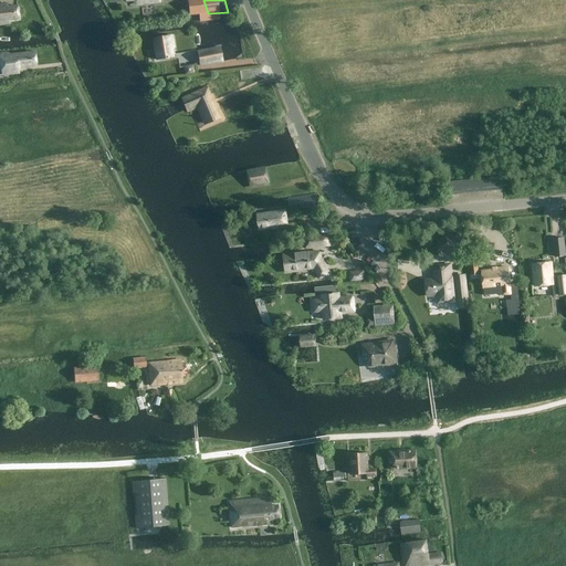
[(7,3),(0,4),(0,23),(9,22),(9,19),(18,18),(16,6),(7,7),(7,3)]
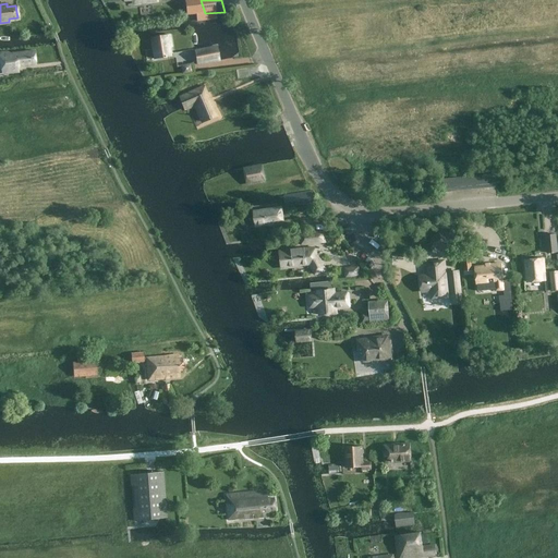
[(148,15),(148,7),(134,7),(134,16),(148,15)]
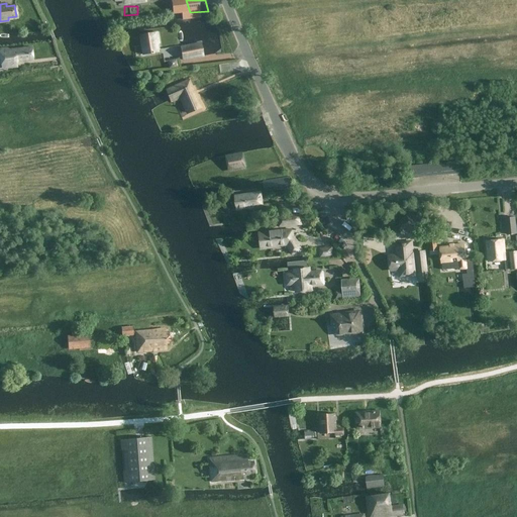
[(139,34),(142,54),(158,52),(156,43),(158,43),(156,31),(139,34)]
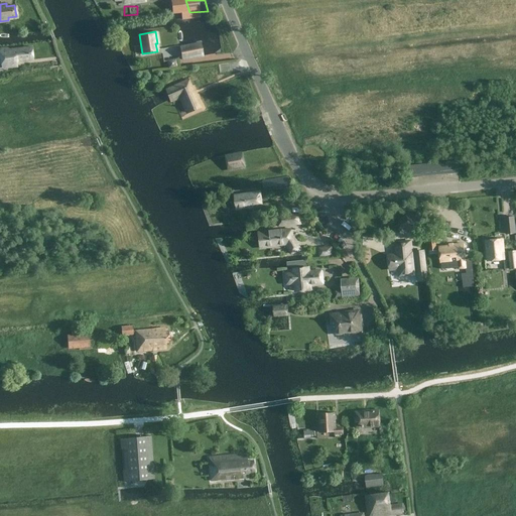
[(200,42),(179,46),(181,59),(203,55),(200,42)]
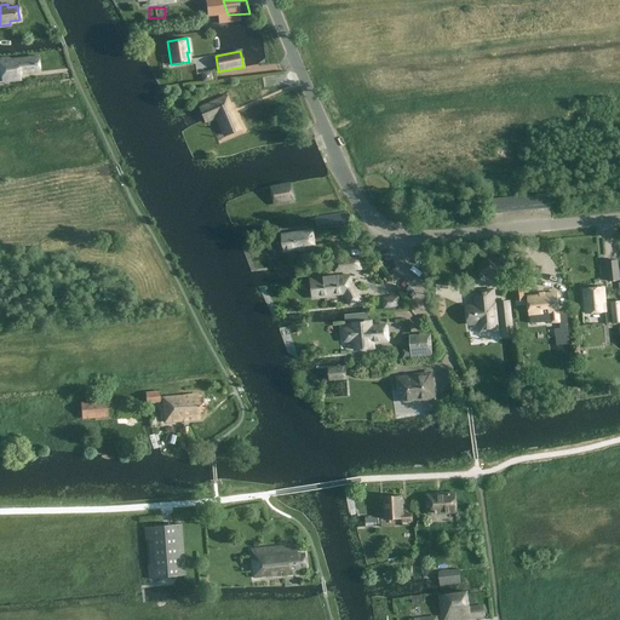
[(39,70),(36,56),(11,59),(7,57),(0,57),(0,69),(0,70),(1,81),(19,80),(19,74),(39,70)]
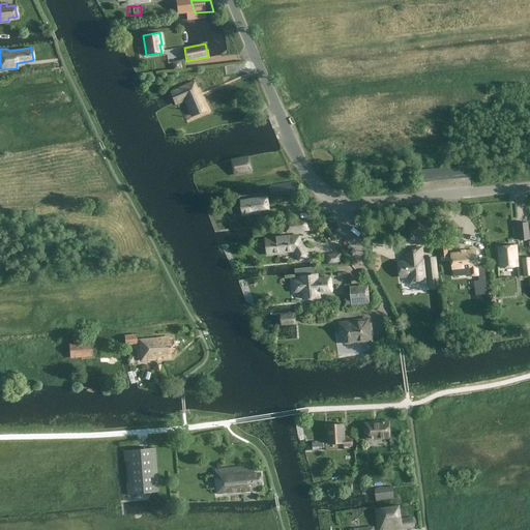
[(177,62),(169,64),(170,71),(178,70),(177,62)]
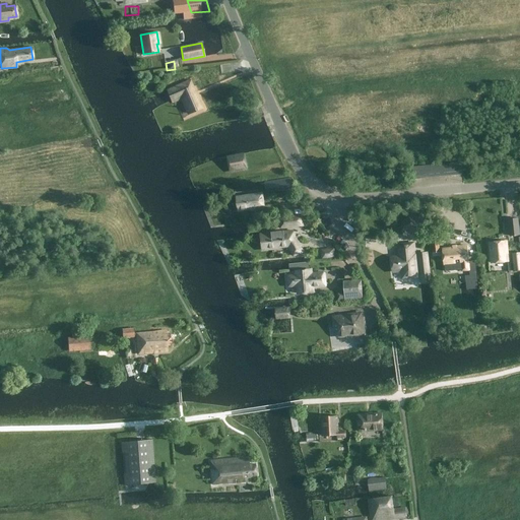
[(188,114),(201,108),(189,80),(167,89),(172,102),(181,98),(188,114)]
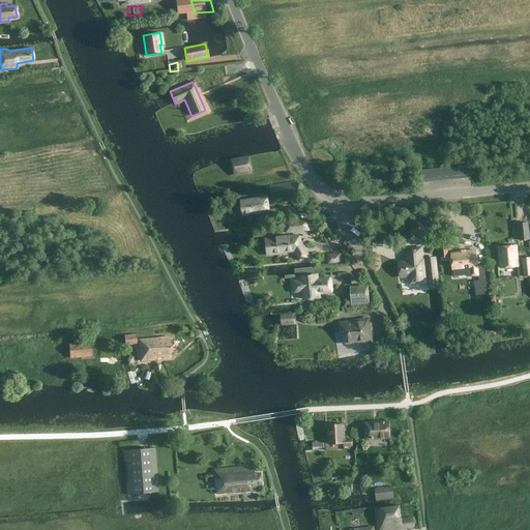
[(248,160),(232,164),(234,175),(251,172),(248,160)]
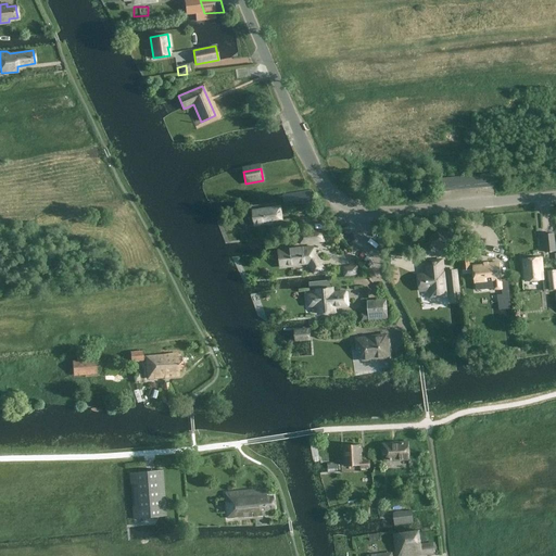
[(283,206),(298,204),(313,202),(312,189),(297,192),(295,191),(282,193),(283,206)]
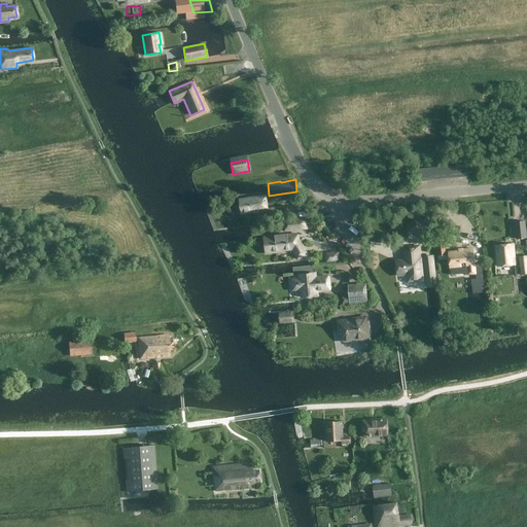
[(265,196),(239,199),(241,213),(253,211),(254,213),(267,211),(265,196)]
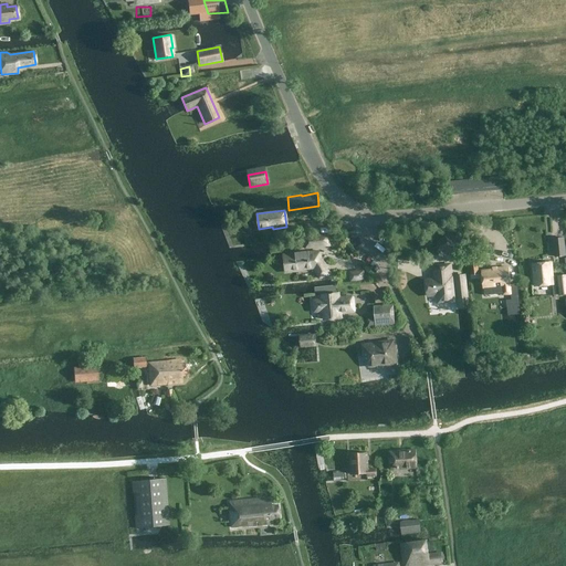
[(459,239),(443,232),(438,248),(453,253),(459,239)]
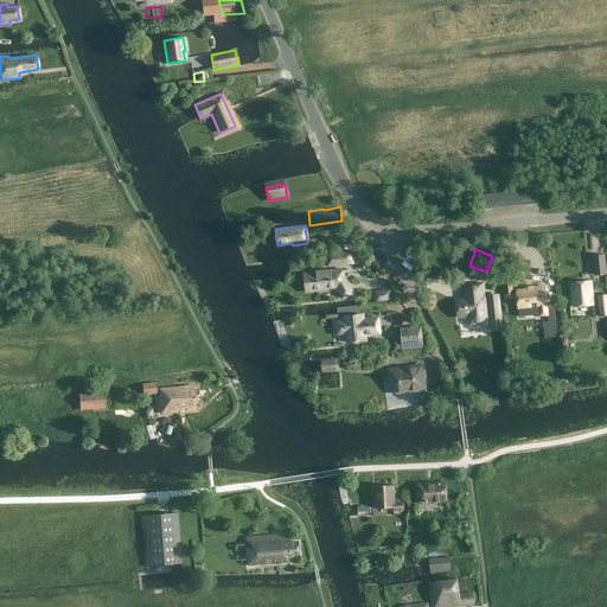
[(606,275),(604,255),(593,256),(595,275),(606,275)]
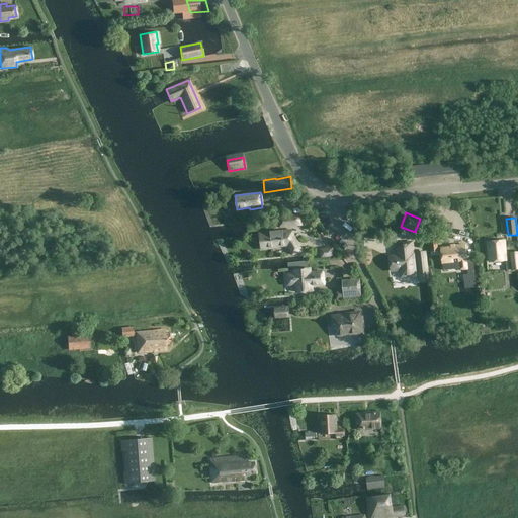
[(272,248),(272,247),(287,245),(291,254),(301,250),(297,242),(292,236),(292,230),(270,232),(270,233),(259,234),(260,249),(272,248)]
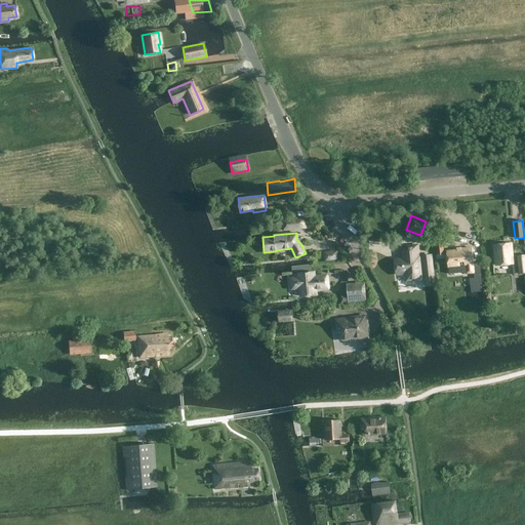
[(435,239),(436,255),(444,254),(442,239),(435,239)]
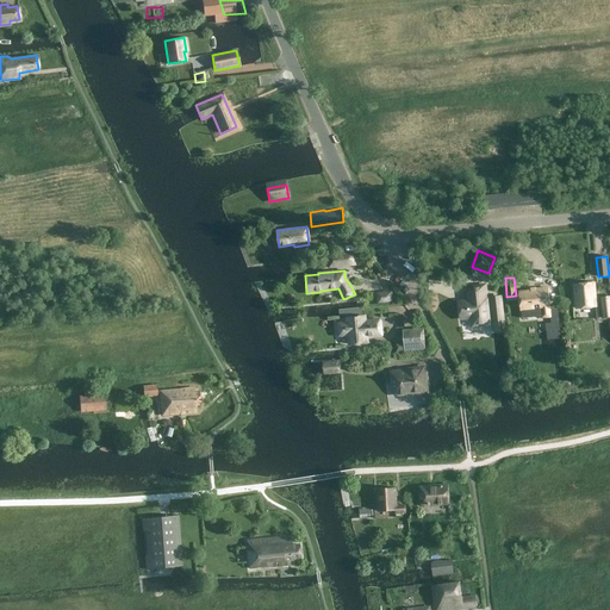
[(577,309),(595,306),(602,306),(603,318),(609,317),(609,297),(595,298),(593,282),(574,285),(577,309)]
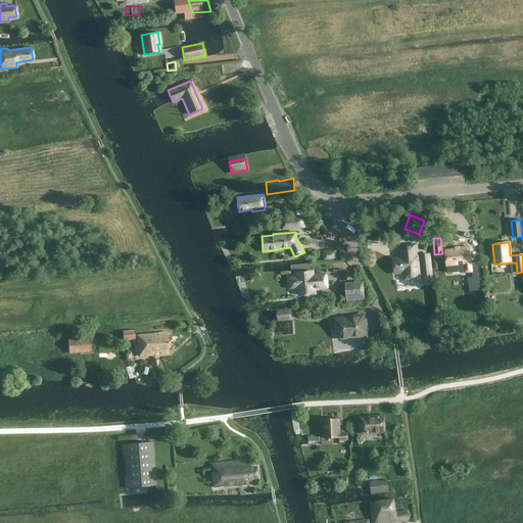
[(417,243),(399,245),(403,281),(421,279),(417,243)]
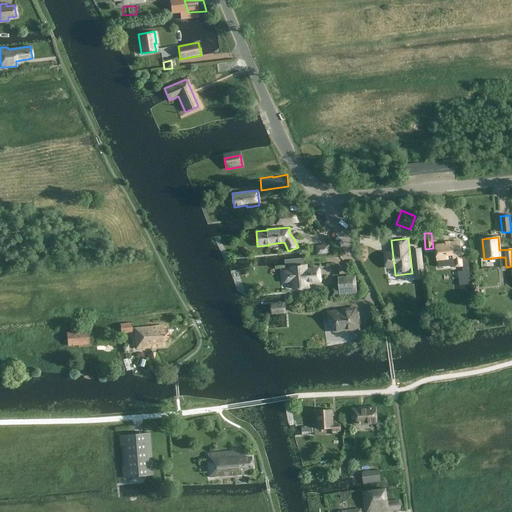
[(454,266),(464,265),(463,258),(461,258),(459,242),(449,243),(448,241),(445,242),(445,244),(436,245),(437,259),(448,258),(448,259),(454,258),(454,266)]
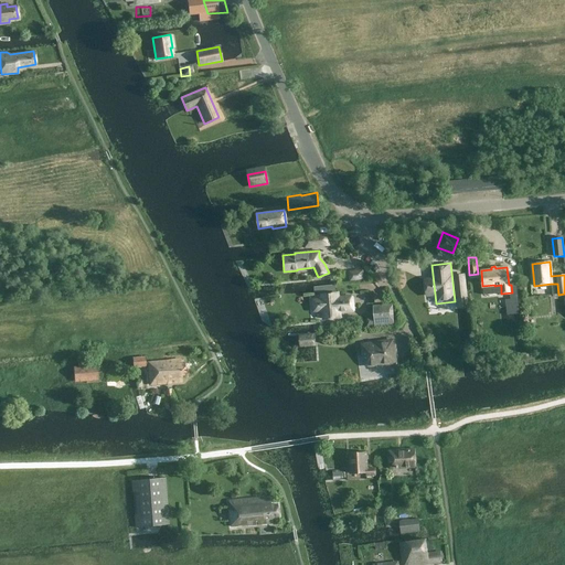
[(363,269),(348,272),(349,283),(364,280),(363,269)]
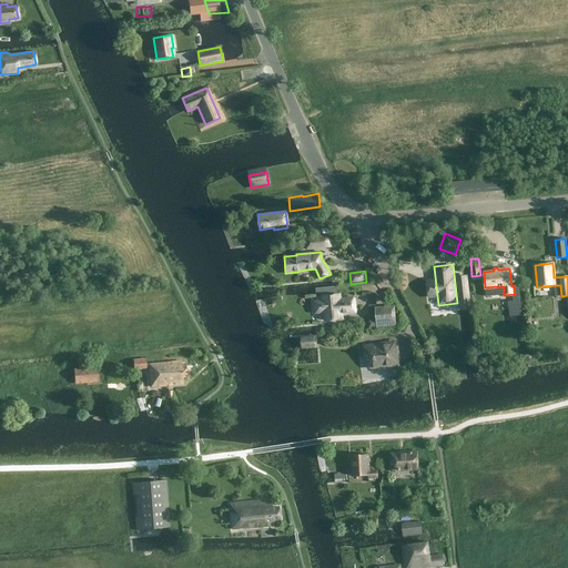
[(465,276),(458,277),(460,305),(467,304),(465,276)]
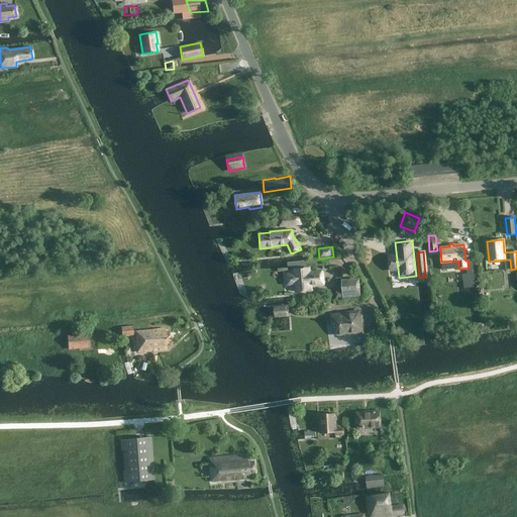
[(287,262),(288,267),(288,269),(308,267),(307,260),(303,261),(287,262)]
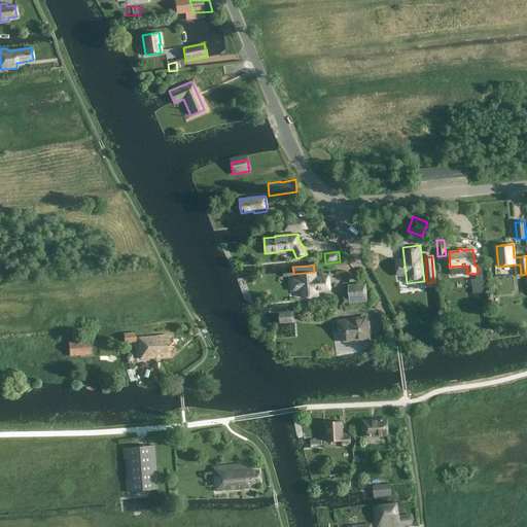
[(300,274),(301,284),(295,285),(296,301),(302,300),(302,296),(316,295),(315,290),(328,289),(327,276),(314,277),(314,273),(300,274)]
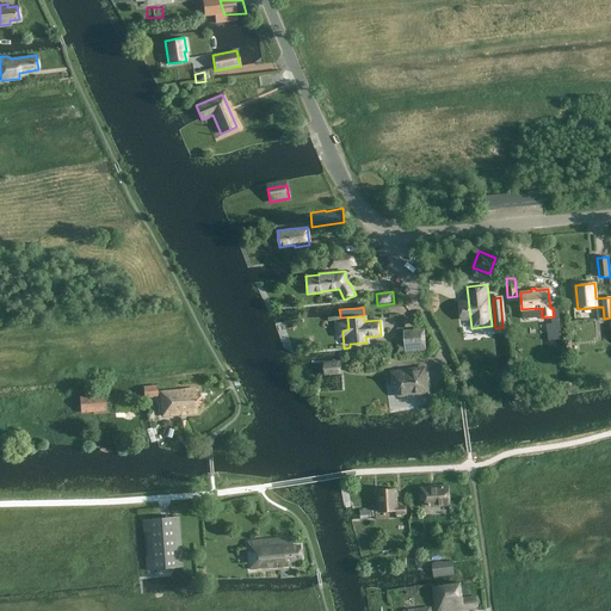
[(415,352),(415,351),(424,350),(423,333),(413,334),(405,335),(405,345),(395,346),(396,353),(406,352),(415,352)]
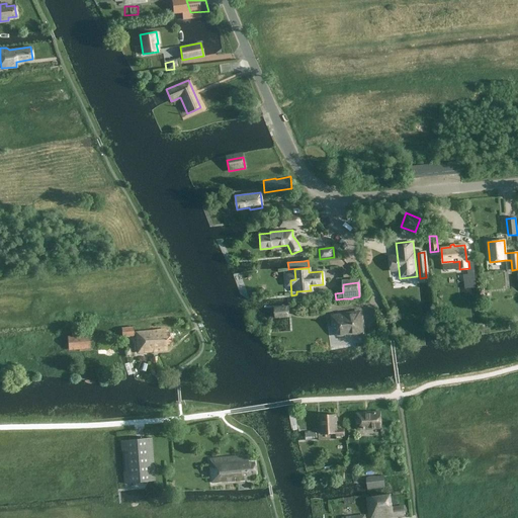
[(331,315),(334,332),(335,333),(336,335),(338,335),(343,334),(342,333),(362,330),(359,311),(344,313),(344,314),(339,315),(339,314),(331,315)]
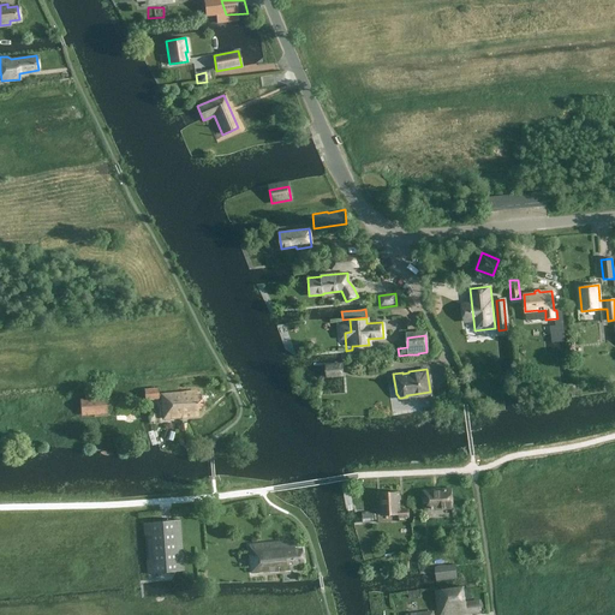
[(157,387),(143,388),(144,399),(159,398),(157,387)]
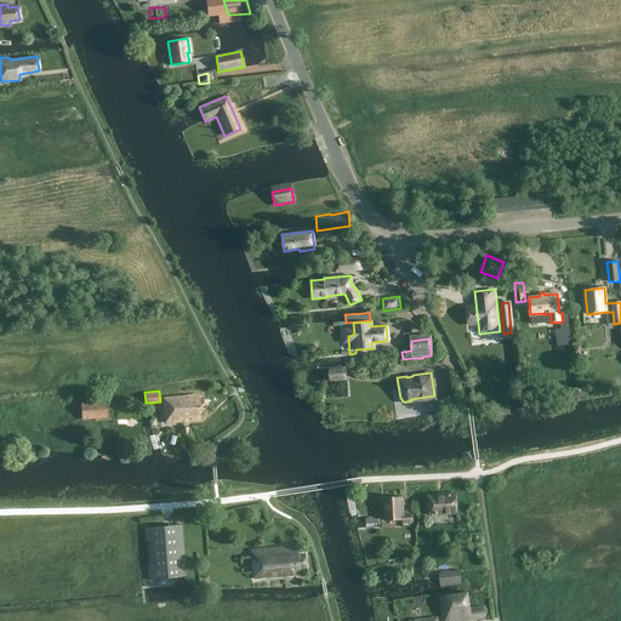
[(205,420),(203,392),(166,393),(167,422),(205,420)]
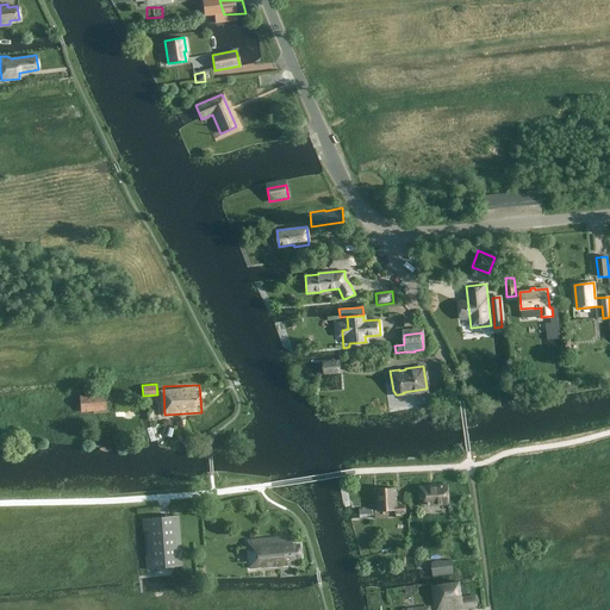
[(106,410),(104,387),(91,388),(92,394),(79,396),(80,412),(106,410)]
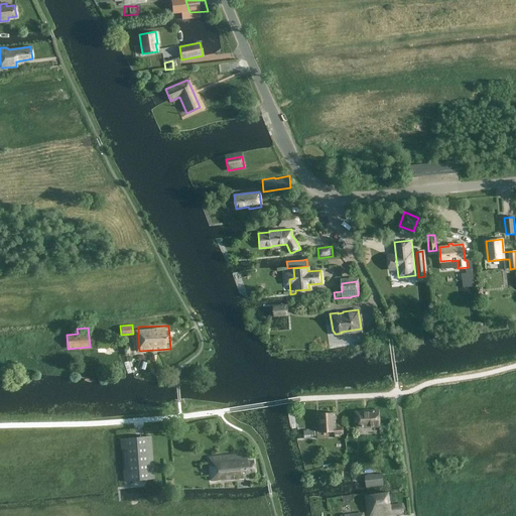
[(355,427),(379,426),(378,410),(354,411),(355,427)]
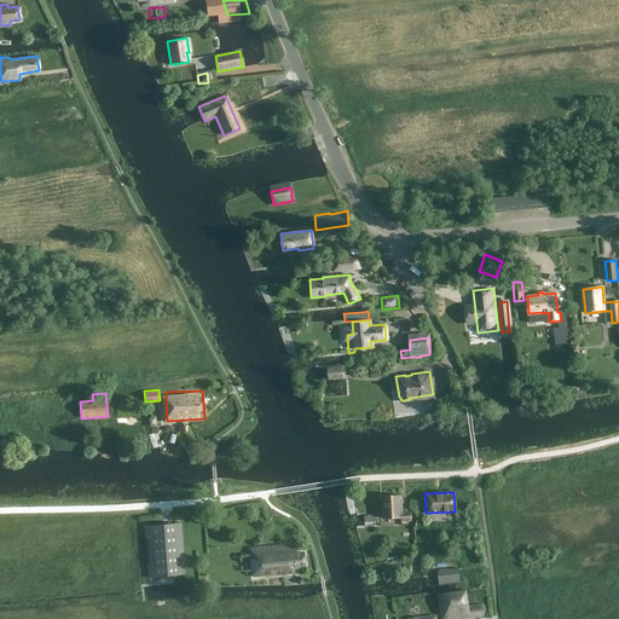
[(411,520),(411,512),(401,513),(400,495),(382,496),(383,519),(400,518),(400,520),(411,520)]
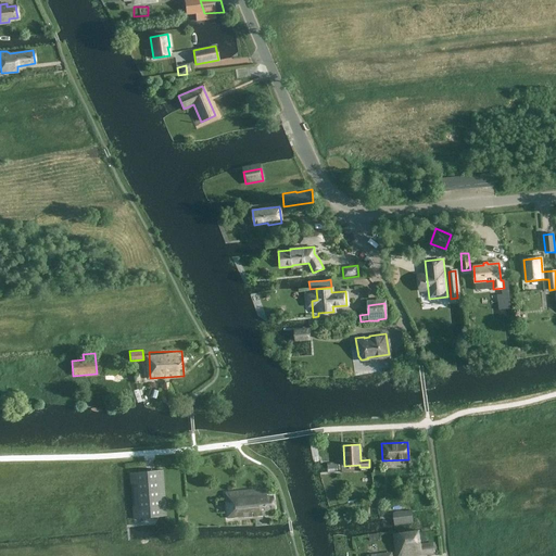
[(162,469),(129,472),(134,518),(165,515),(162,469)]
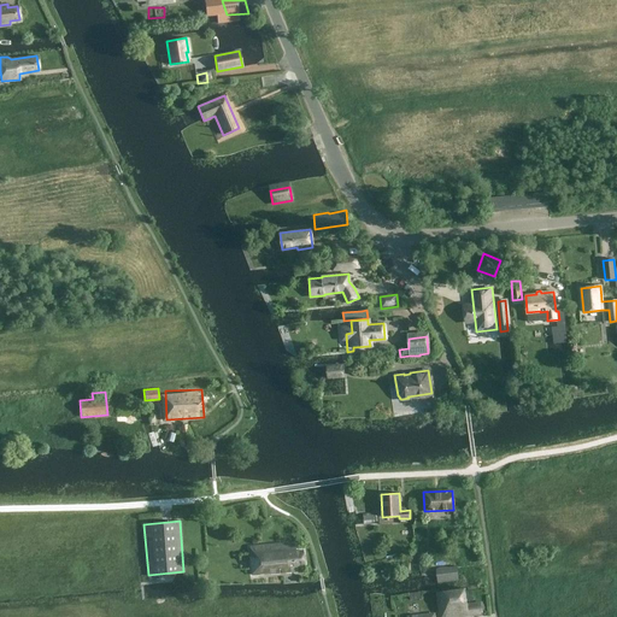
[(303,564),(301,550),(294,551),(294,542),(286,544),(285,542),(248,546),(251,574),(297,570),(297,564),(303,564)]
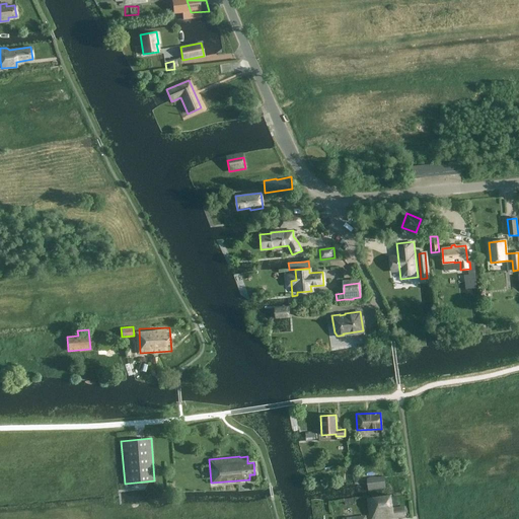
[(384,476),(366,478),(367,485),(368,491),(386,489),(385,483),(384,476)]
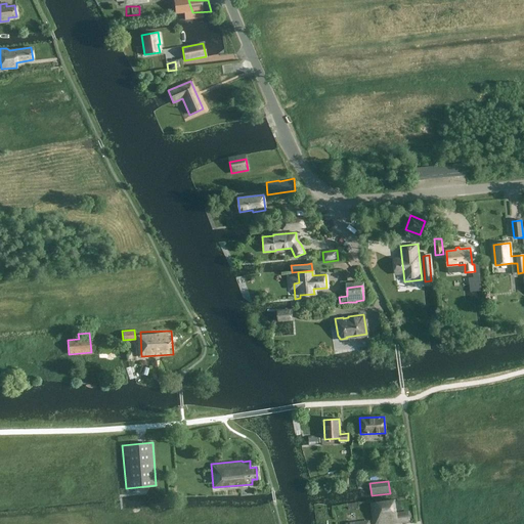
[(408,511),(396,513),(395,499),(370,503),(373,523),(382,523),(409,520),(408,511)]
